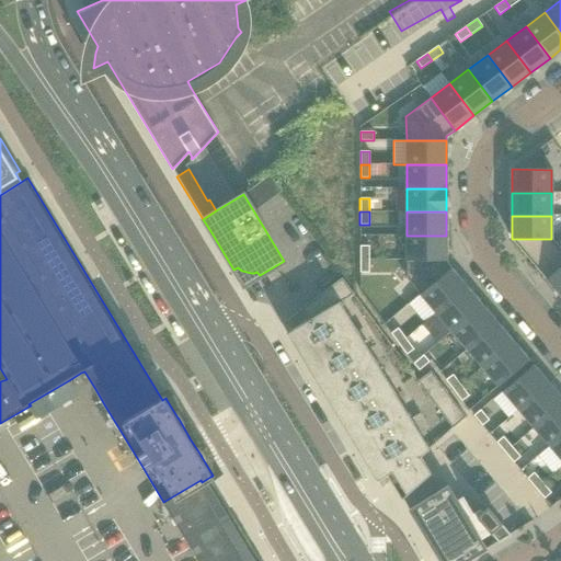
[(407,259),(446,259),(446,236),(407,236),(407,259)]
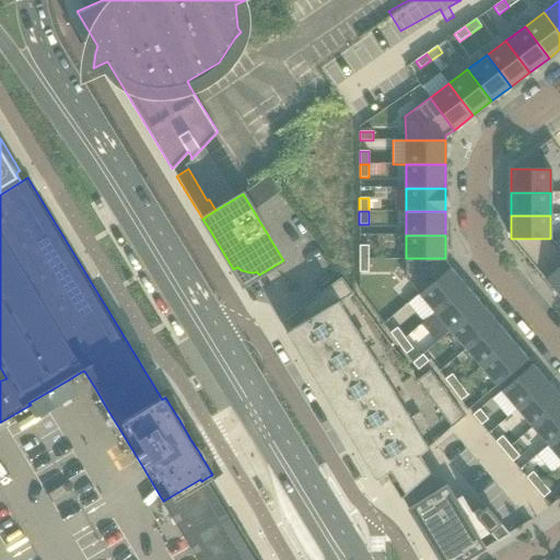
[(559,249),(550,238),(511,238),(545,279),(559,266),(559,249)]
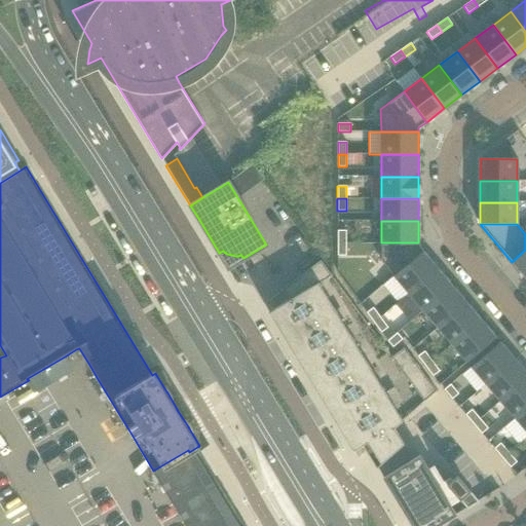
[(337,230),(337,243),(346,243),(346,230),(337,230)]
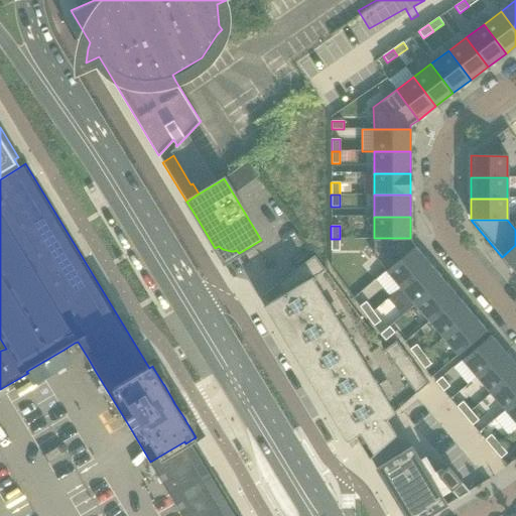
[(373,256),(387,271),(414,248),(410,243),(410,238),(374,238),(373,256)]
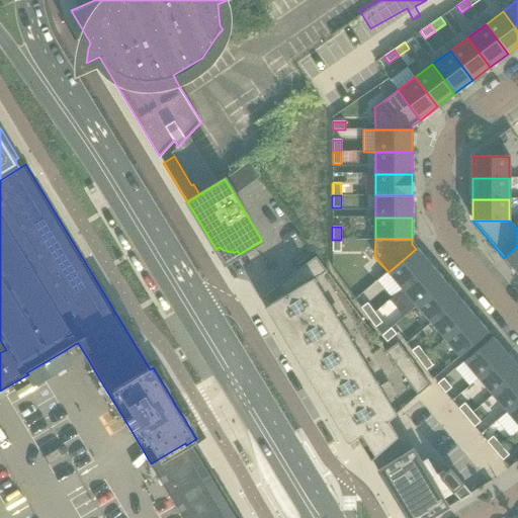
[(332,240),(332,252),(341,252),(341,240),(332,240)]
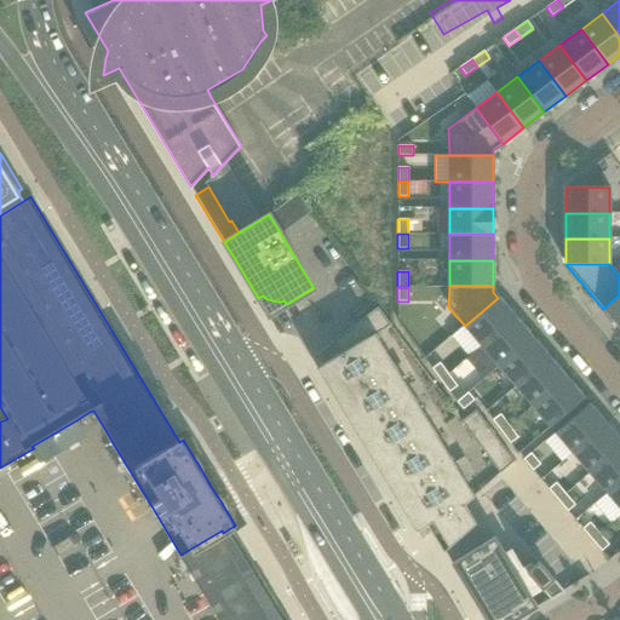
[(619,294),(603,309),(619,328),(619,294)]
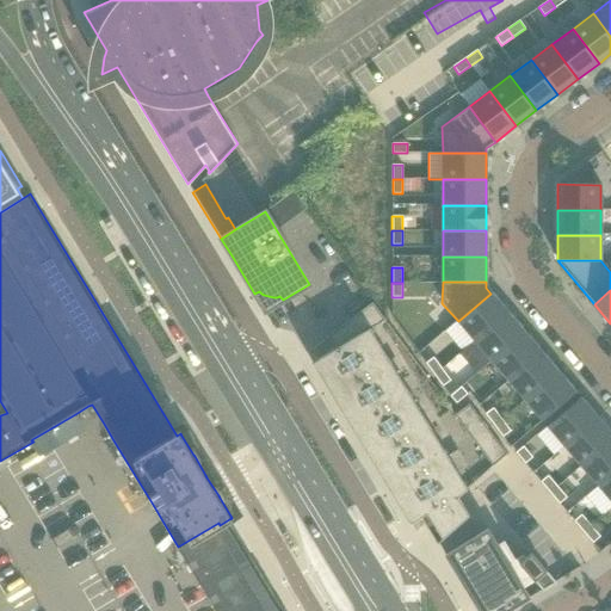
[(492,294),(458,321),(475,341),(508,313),(492,294)]
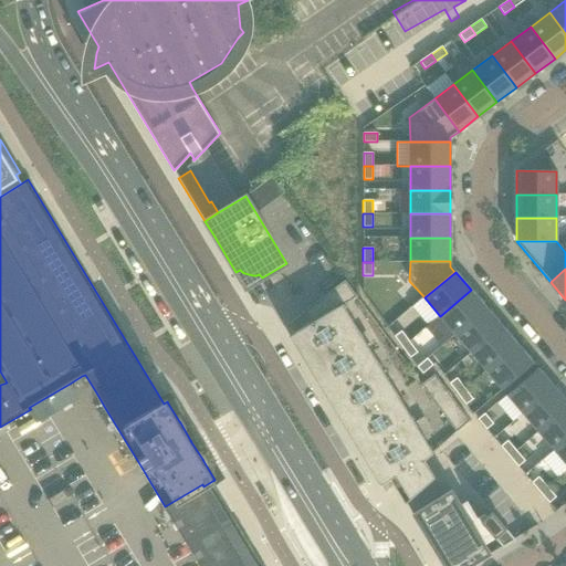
[(390,479),(405,502),(405,503),(407,502),(410,500),(435,478),(425,460),(433,452),(343,305),(357,296),(345,281),(304,312),(311,323),(289,336),(379,485),(390,479)]
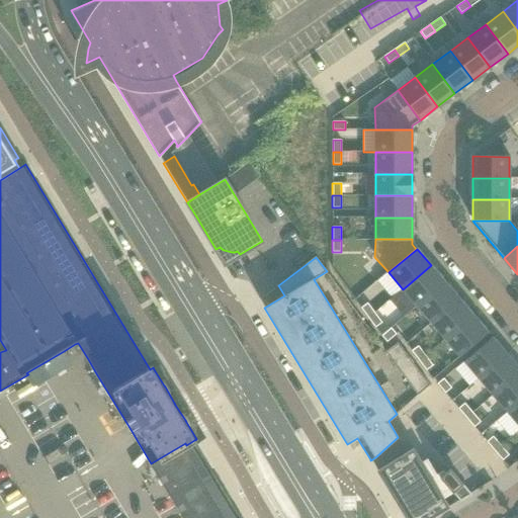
[(431,265),(403,289),(417,306),(445,282),(431,265)]
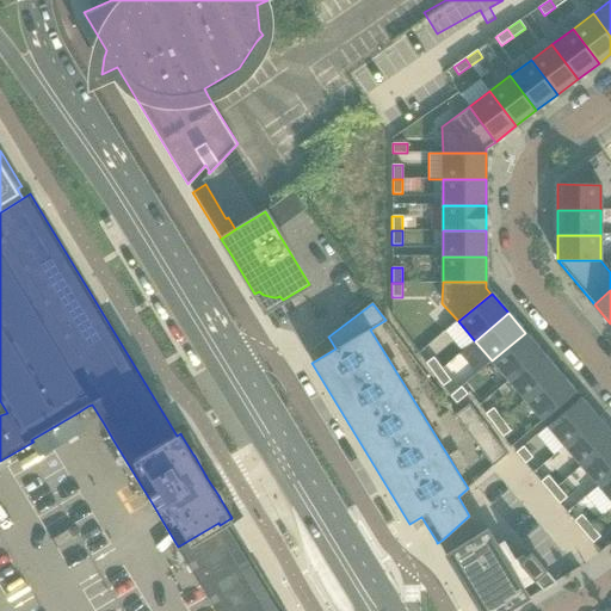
[(525,333),(492,360),(508,381),(542,352),(525,333)]
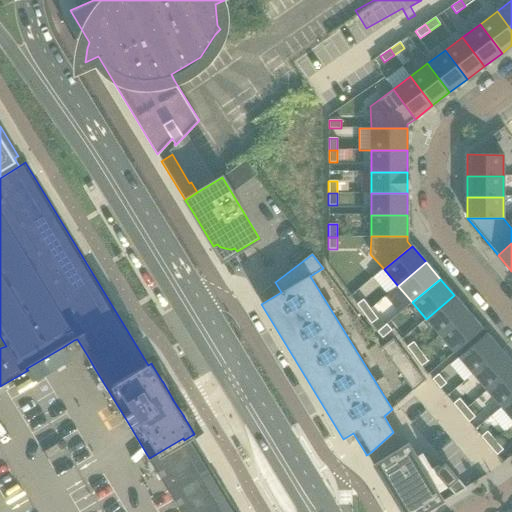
[(454,295),(426,319),(440,336),(468,312),(454,295)]
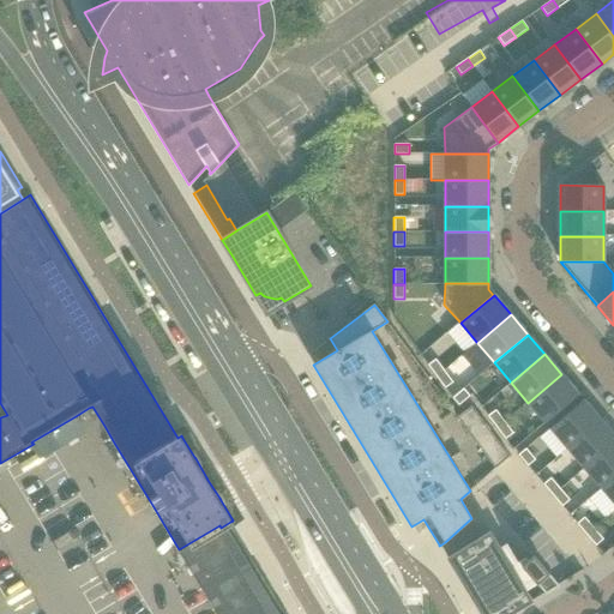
[(435,359),(427,365),(437,377),(444,371),(435,359)]
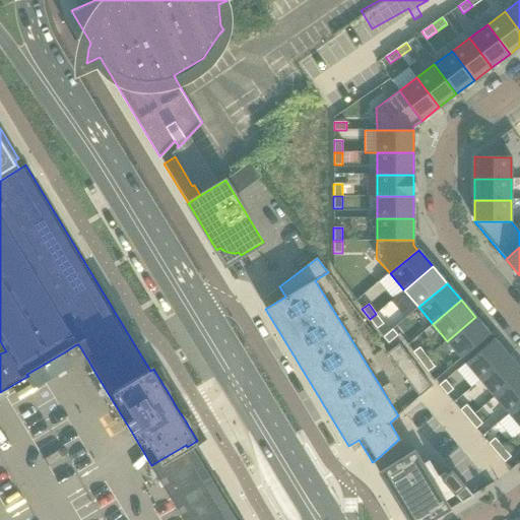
[(376,314),(370,319),(377,329),(383,324),(376,314)]
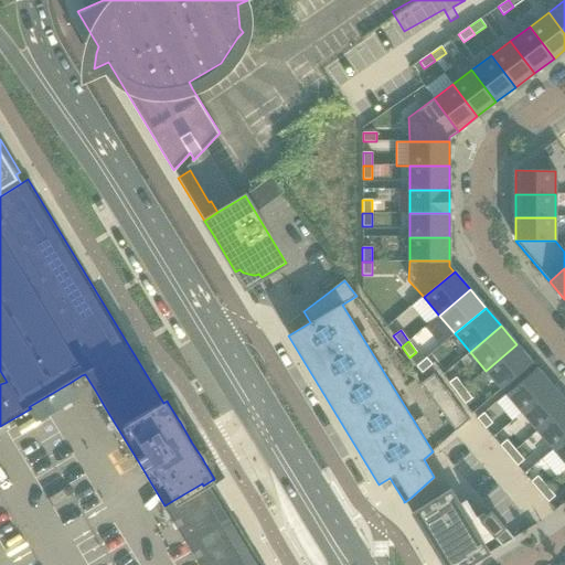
[(516,344),(486,371),(501,388),(532,362),(516,344)]
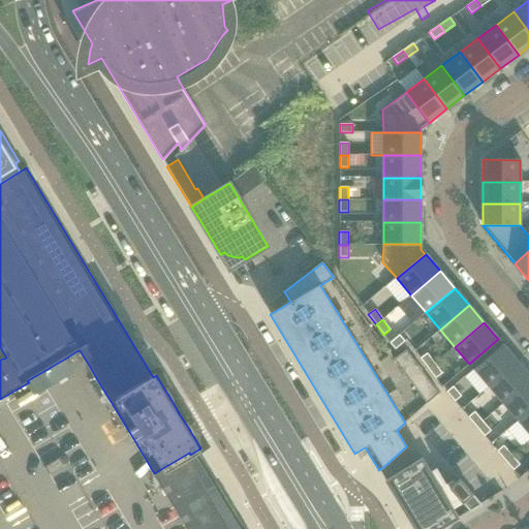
[(399,335),(390,343),(395,349),(404,341),(399,335)]
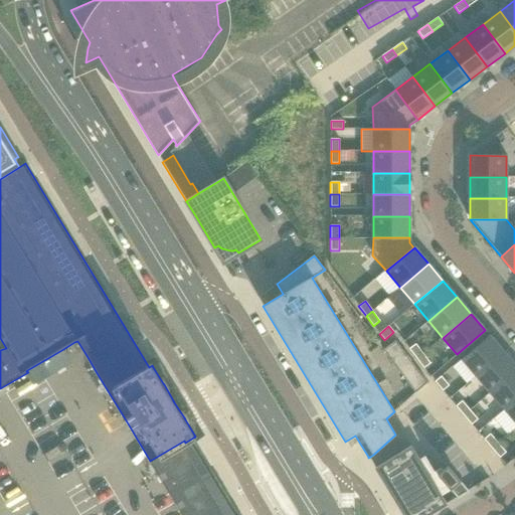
[(461,359),(452,367),(466,384),(476,376),(504,352),(489,335),(461,359)]
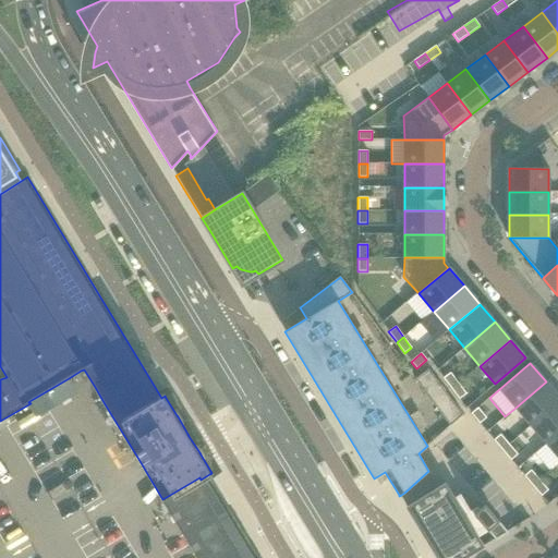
[(428,370),(424,373),(414,379),(450,426),(462,415),(428,370)]
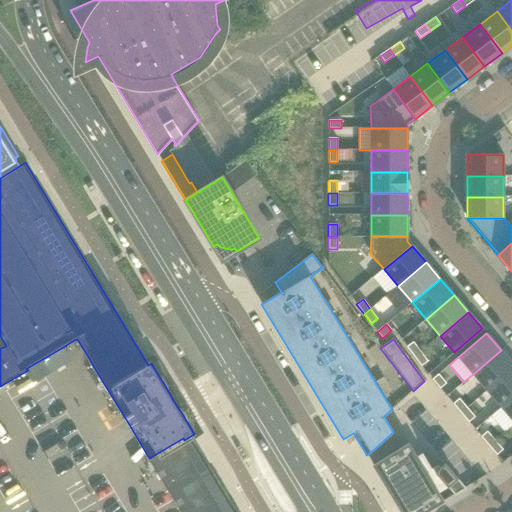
[(413,342),(406,347),(414,356),(420,351),(413,342)]
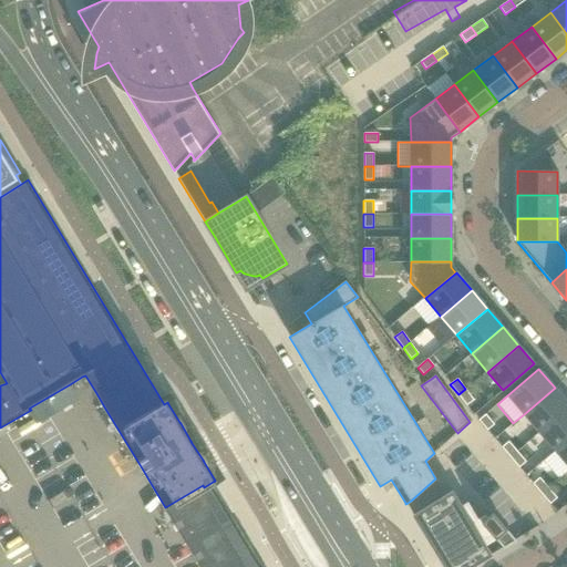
[(70,384),(30,408),(37,418),(53,408),(55,411),(78,398),(72,389),(70,384)]
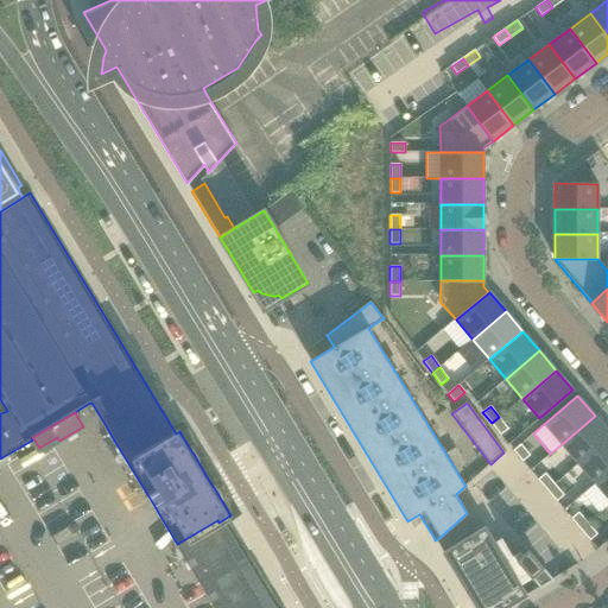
[(607,431),(595,416),(562,444),(578,463),(607,437),(607,431)]
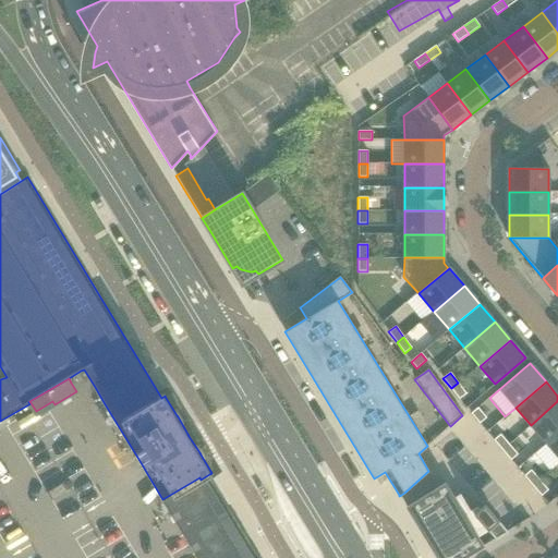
[(458,383),(451,388),(459,399),(466,393),(458,383)]
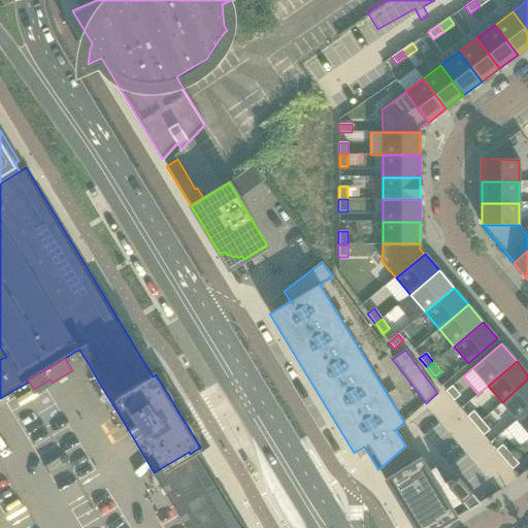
[(527,380),(502,402),(517,420),(527,409),(527,380)]
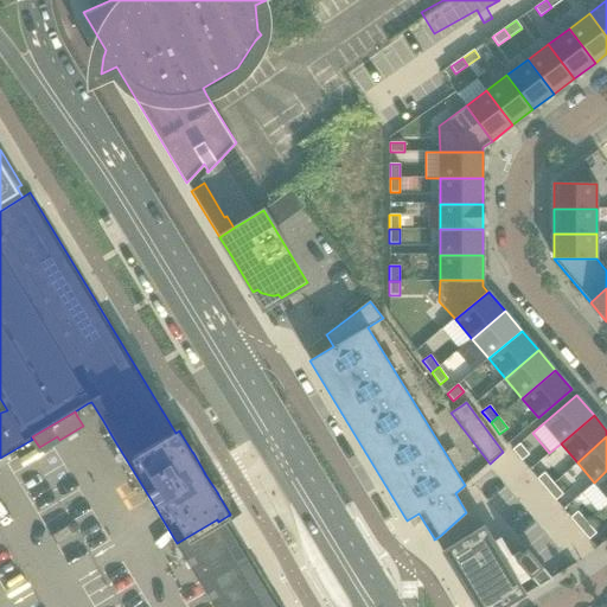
[(519,443),(512,449),(522,461),(529,454),(519,443)]
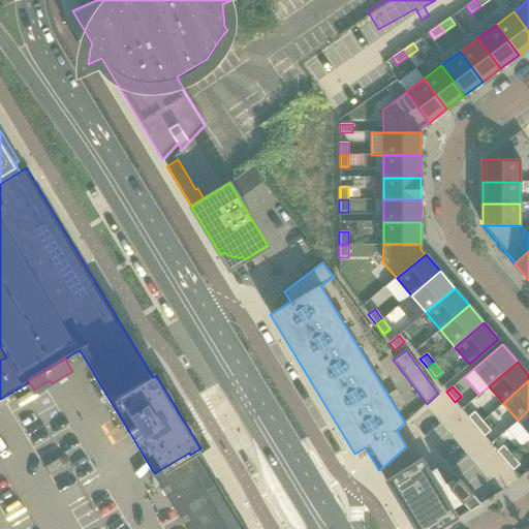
[(528,410),(518,421),(528,433),(528,410)]
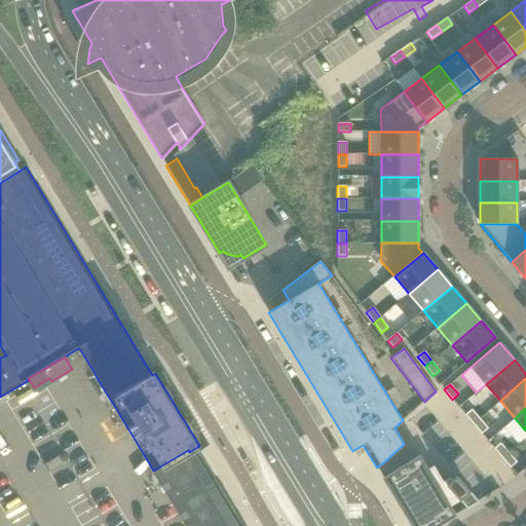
[(472,409),(465,415),(474,424),(480,419),(472,409)]
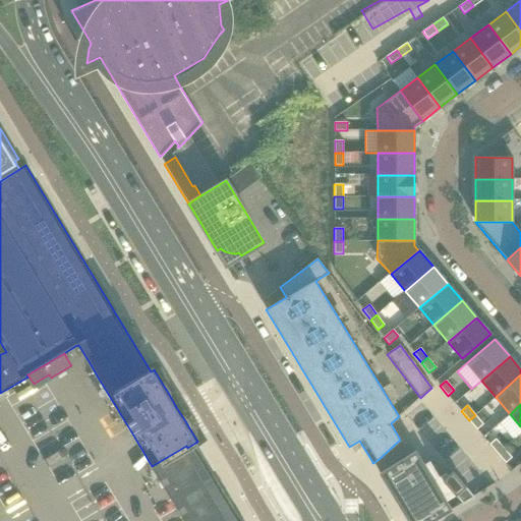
[(475,415),(469,420),(476,429),(483,424),(475,415)]
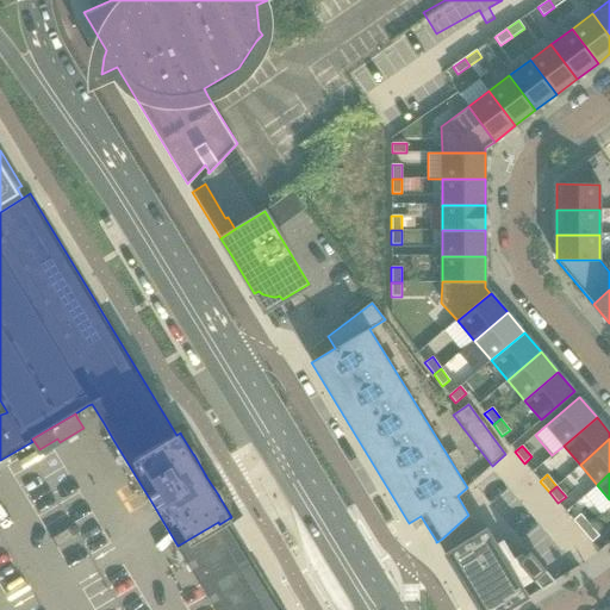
[(580,514),(573,521),(583,531),(590,526),(580,514)]
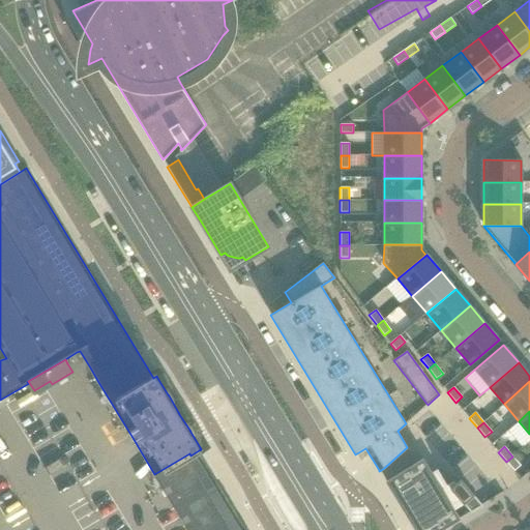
[(384,468),(381,470),(387,480),(386,481),(415,529),(441,529),(460,519),(453,509),(422,459),(416,463),(407,447),(384,468)]
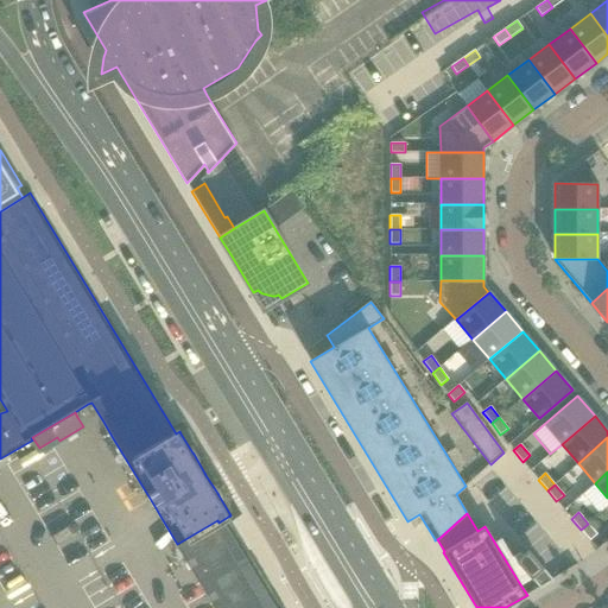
[(197,532),(177,544),(201,583),(216,607),(283,607),(228,517),(219,523),(217,520),(197,532)]
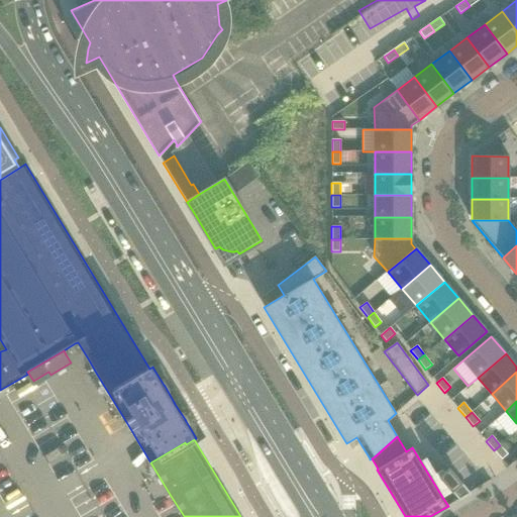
[(500,445),(494,450),(501,459),(508,454),(500,445)]
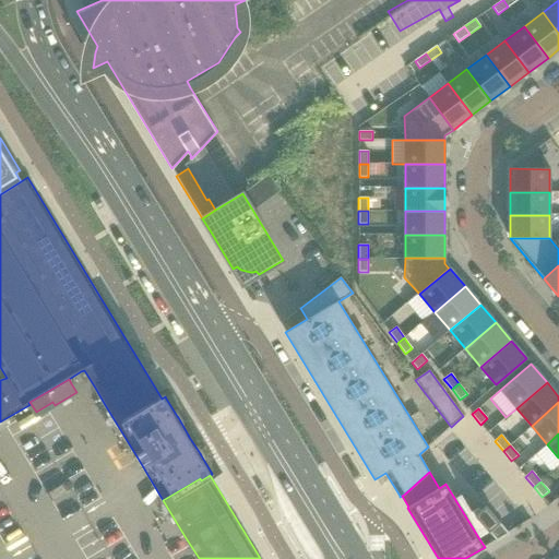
[(486,507),(475,515),(496,540),(508,533),(486,507)]
